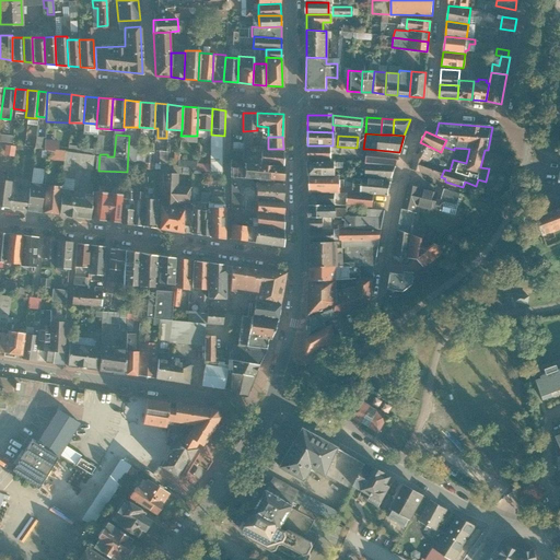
[(67,164),(95,170),(97,154),(71,150),(71,147),(70,147),(70,150),(61,149),(62,140),(47,138),(45,150),(48,150),(47,158),(67,161),(67,164)]
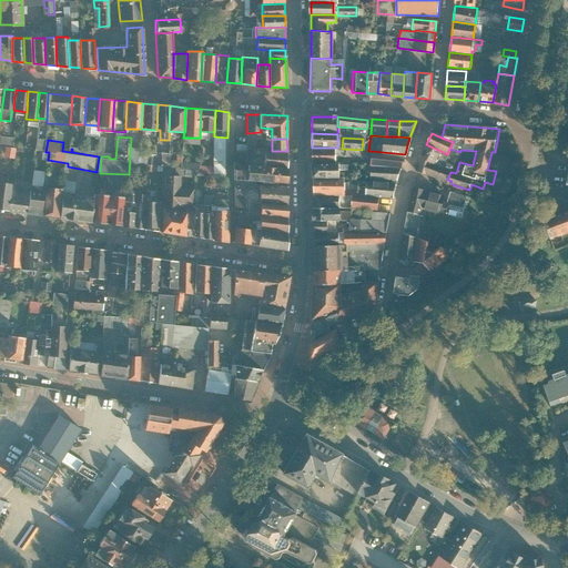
[(440,151),(426,144),(418,158),(434,164),(440,151)]
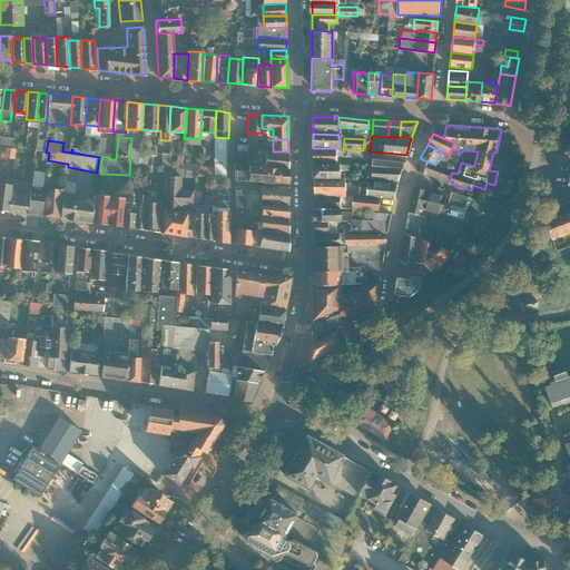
[(336,148),(313,148),(314,164),(336,164),(336,148)]
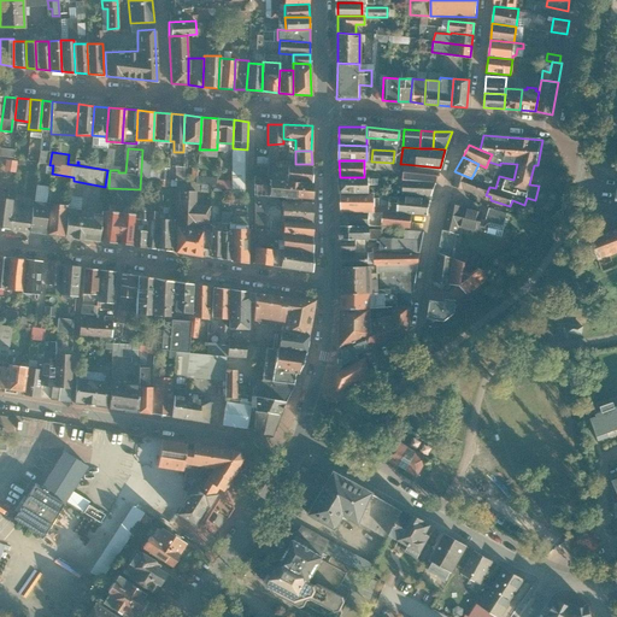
[(403,183),(435,186),(440,168),(404,164),(403,183)]
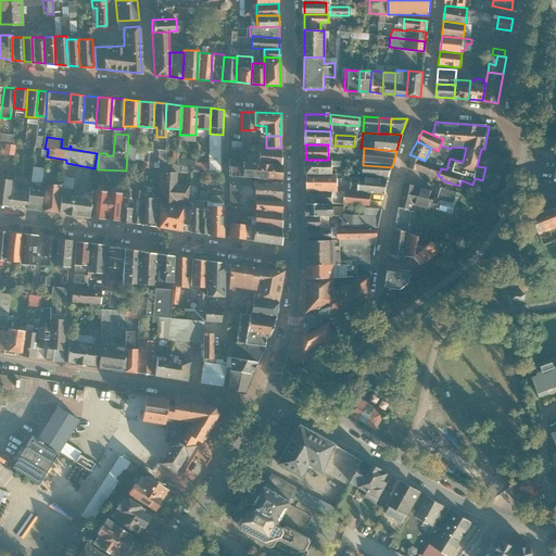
[(281,150),(260,149),(258,162),(281,164),(281,150)]
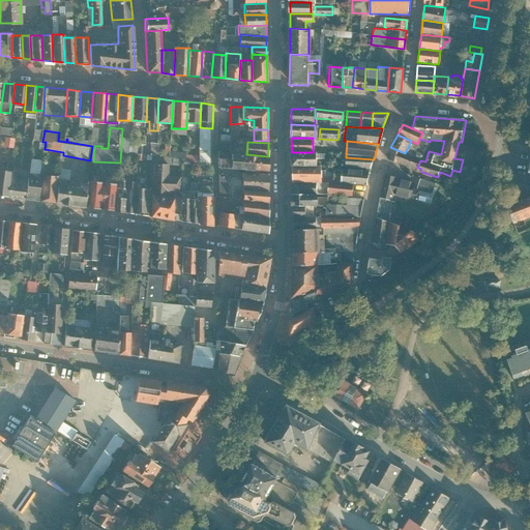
[(152,143),(151,154),(159,154),(159,143),(152,143)]
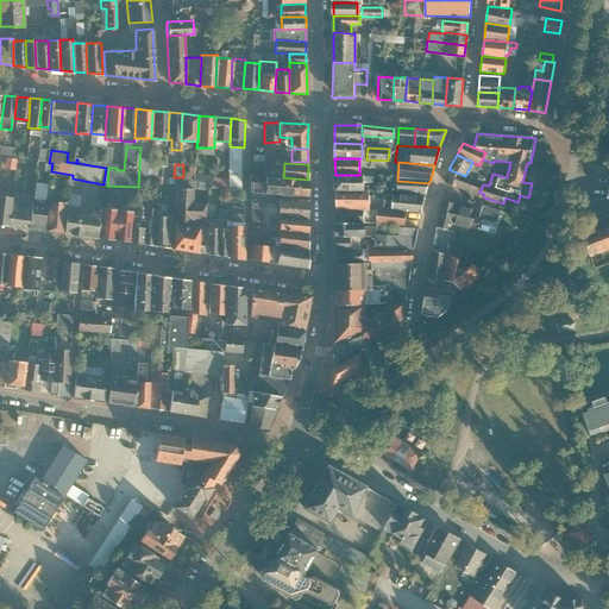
[(465,176),(449,169),(445,183),(479,194),(479,193),(483,184),(483,183),(465,176)]
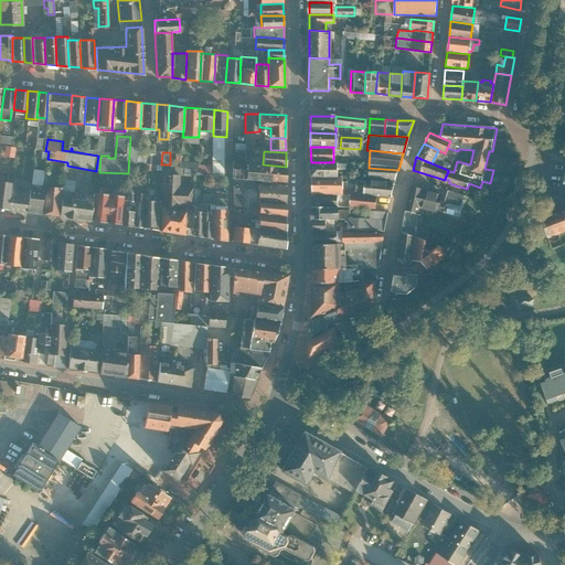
[(333,162),(311,162),(311,176),(337,177),(336,162),(333,162)]
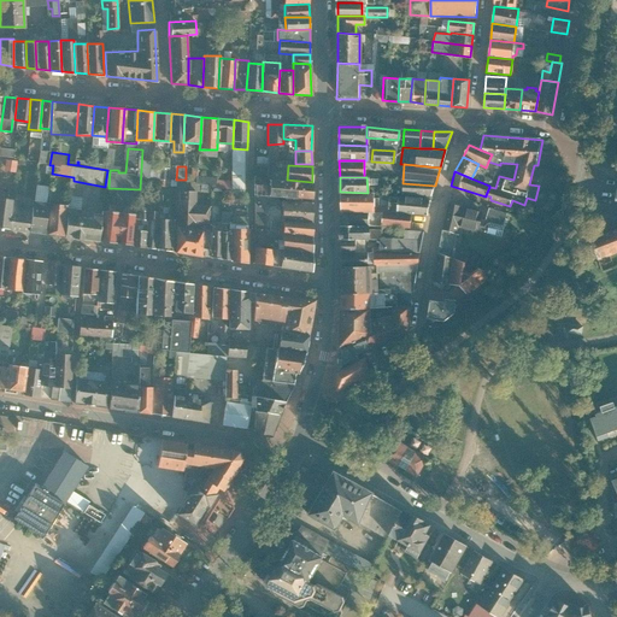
[(312,199),(312,182),(270,178),(268,194),(277,197),(294,198),(312,199)]
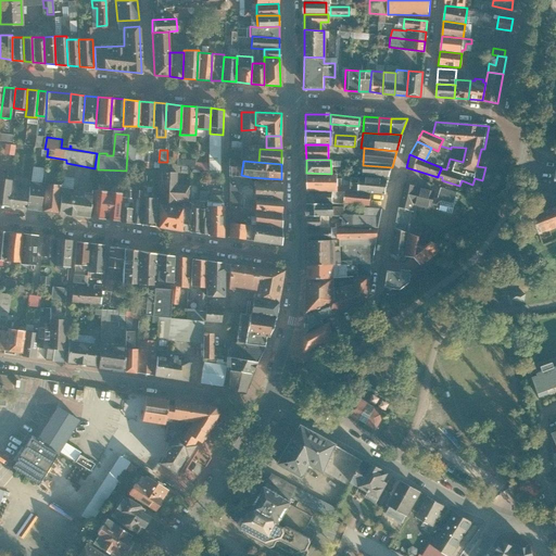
[(363,165),(361,177),(388,179),(392,167),(363,165)]
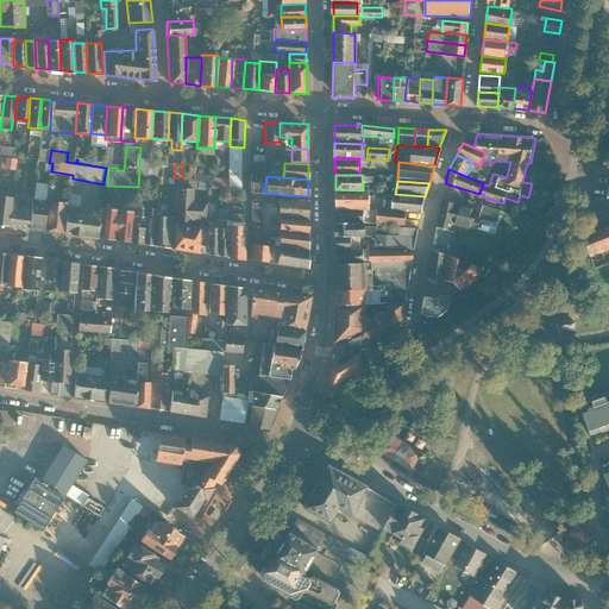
[(608,224),(581,236),(589,256),(608,248),(608,184),(606,199),(608,198),(608,224)]
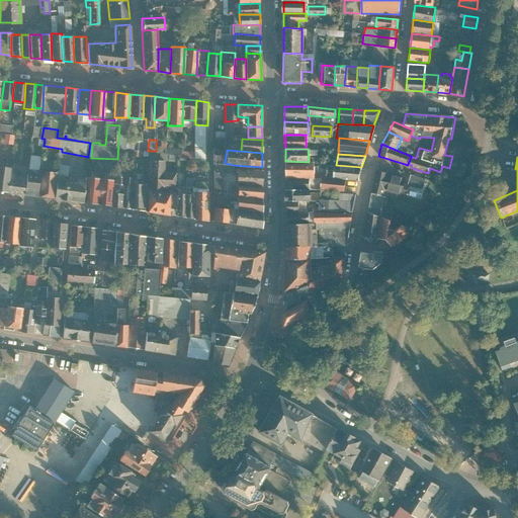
[(150,171),(149,190),(154,191),(154,188),(161,189),(162,188),(161,186),(164,186),(170,187),(176,187),(177,174),(163,172),(164,162),(164,161),(151,160),(150,161),(150,171)]
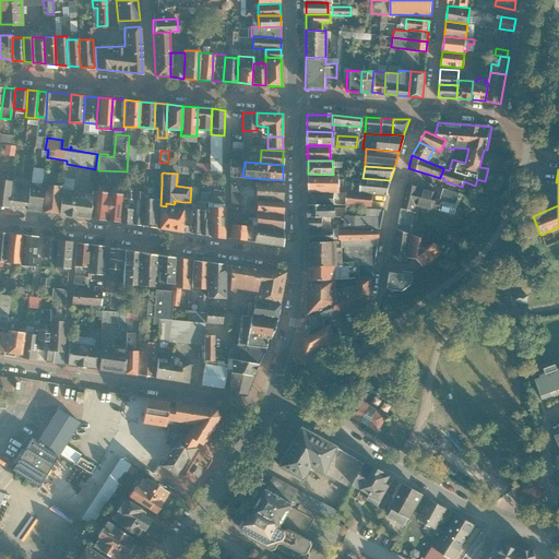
[(333,175),(308,174),(309,192),(333,192),(337,192),(339,175),(333,175)]
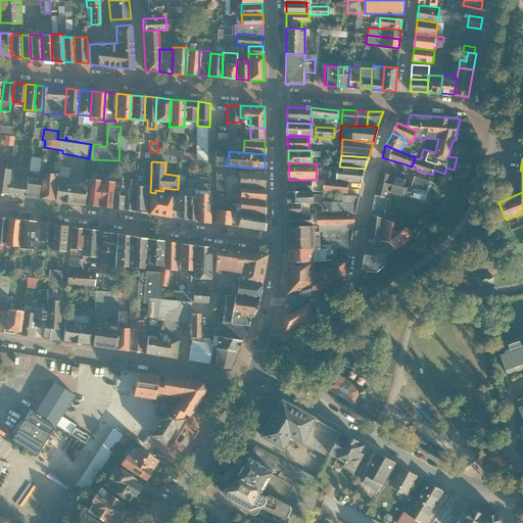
[(217,164),(216,194),(225,195),(224,176),(235,176),(235,167),(227,164),(217,164)]
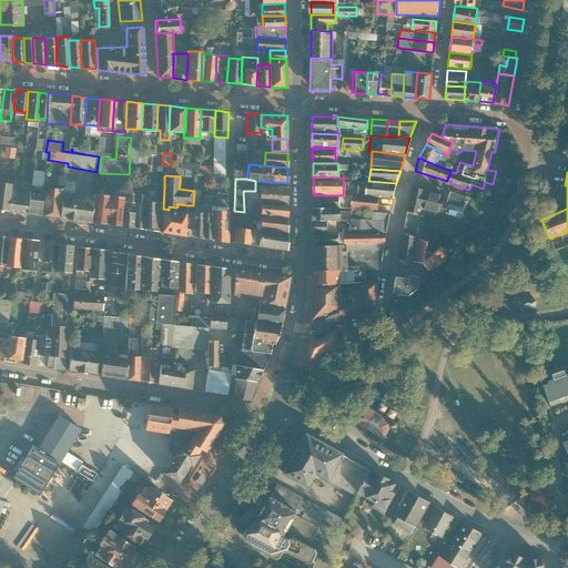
[(0,210),(7,211),(10,186),(10,184),(0,182),(0,210)]
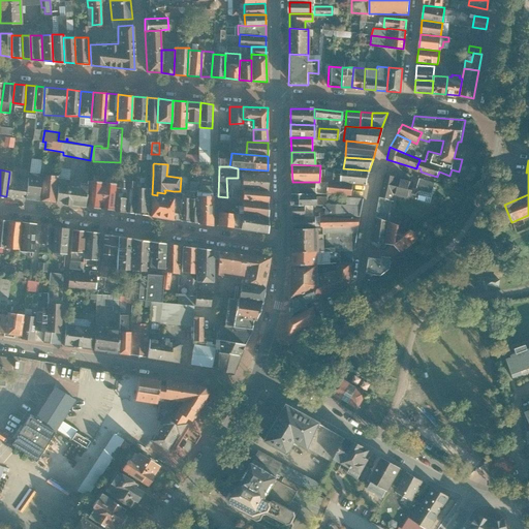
[(341,170),(340,182),(366,184),(368,173),(341,170)]
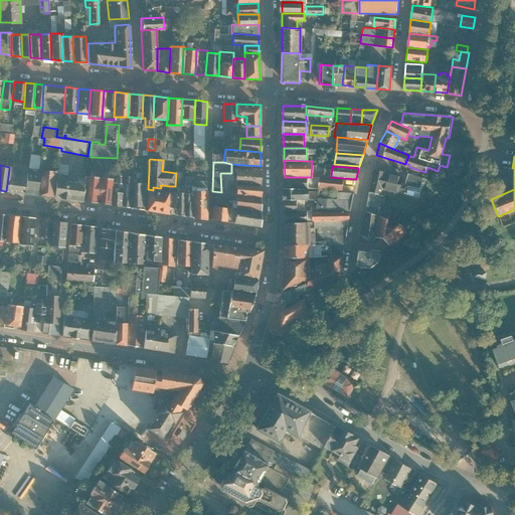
[(25,167),(25,171),(23,193),(37,195),(39,169),(25,167)]
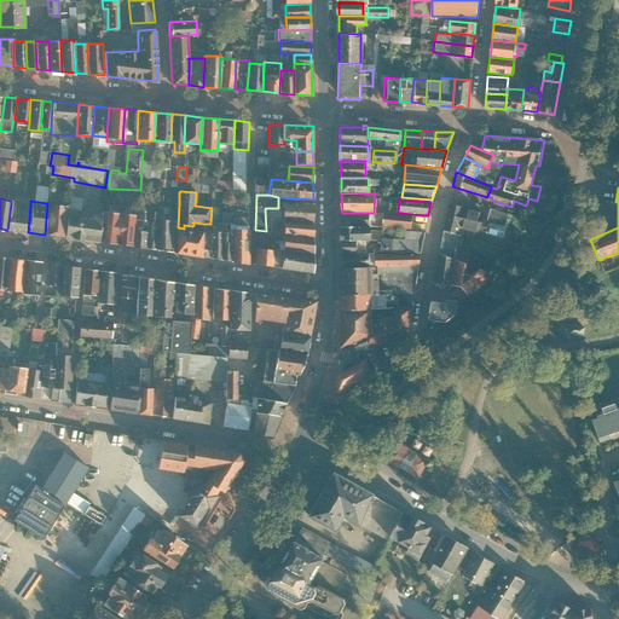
[(283,201),(284,221),(313,224),(312,203),(283,201)]
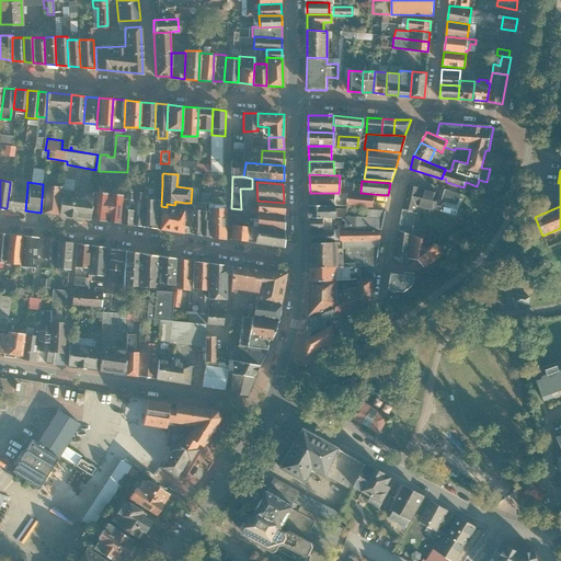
[(27,186),(10,184),(7,208),(25,210),(27,186)]
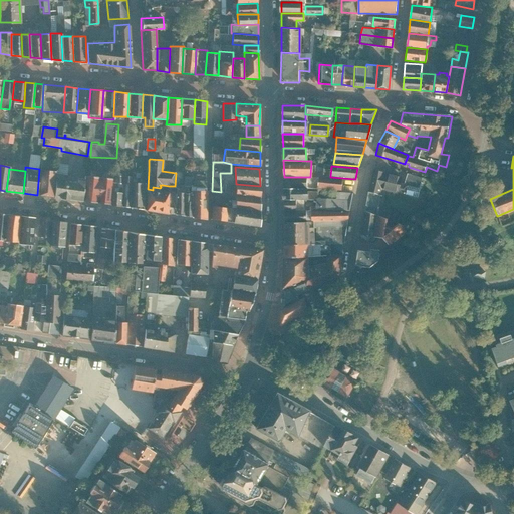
[(55,171),(39,169),(37,195),(52,197),(54,177),(55,171)]
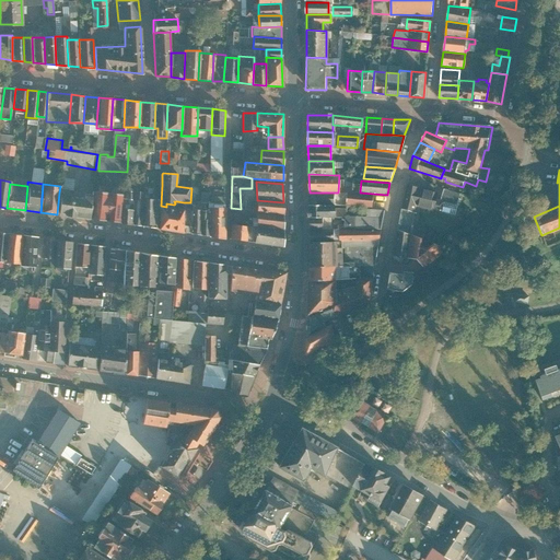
[(438,193),(408,184),(403,209),(413,212),(416,212),(417,206),(455,214),(461,194),(443,188),(440,200),(435,199),(438,193)]
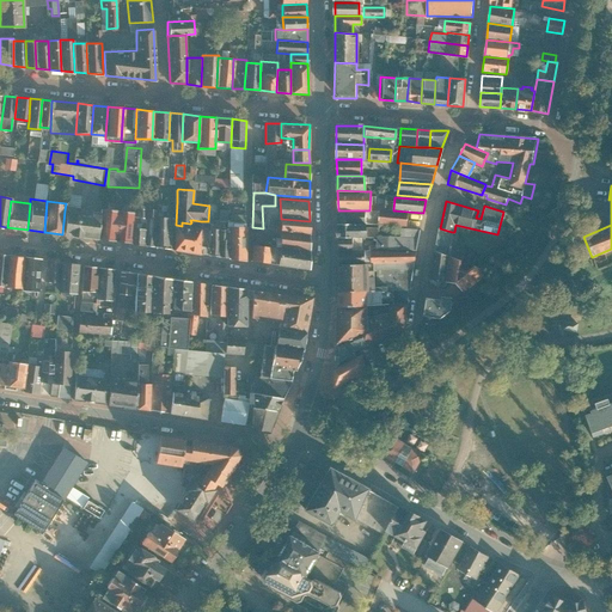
[(146,209),(145,230),(145,245),(154,248),(157,216),(157,209),(146,209)]
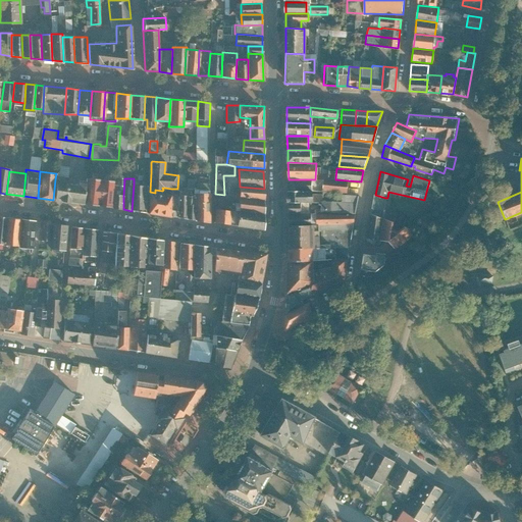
[(85,183),(55,179),(53,200),(83,204),(85,183)]
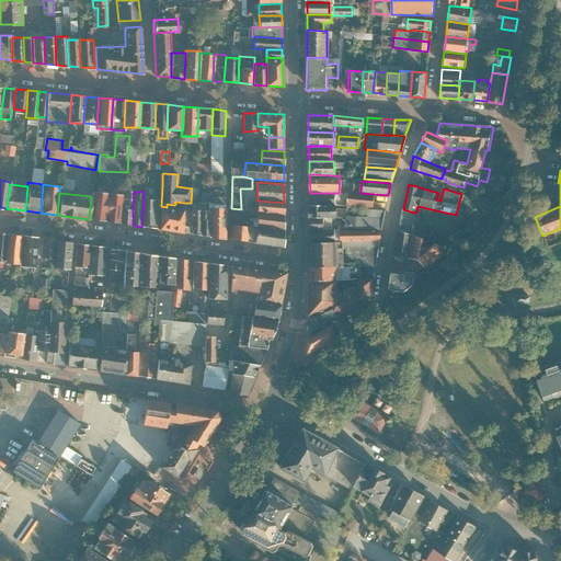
[(334,193),(310,193),(310,206),(334,206),(334,193)]
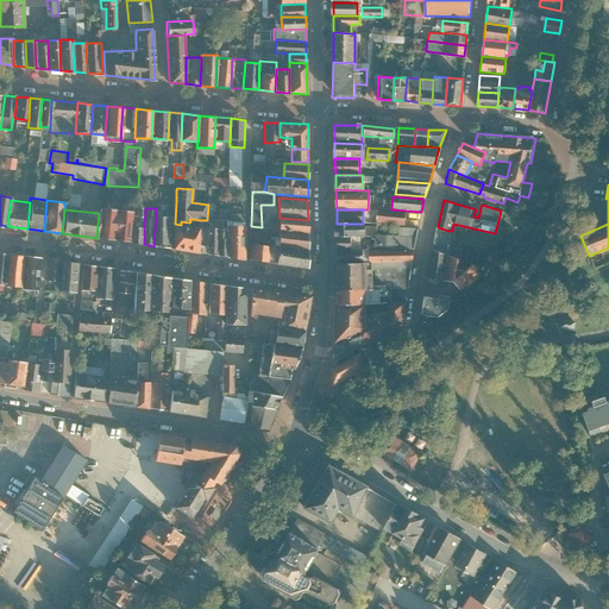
[(405,212),(375,209),(375,223),(403,225),(405,212)]
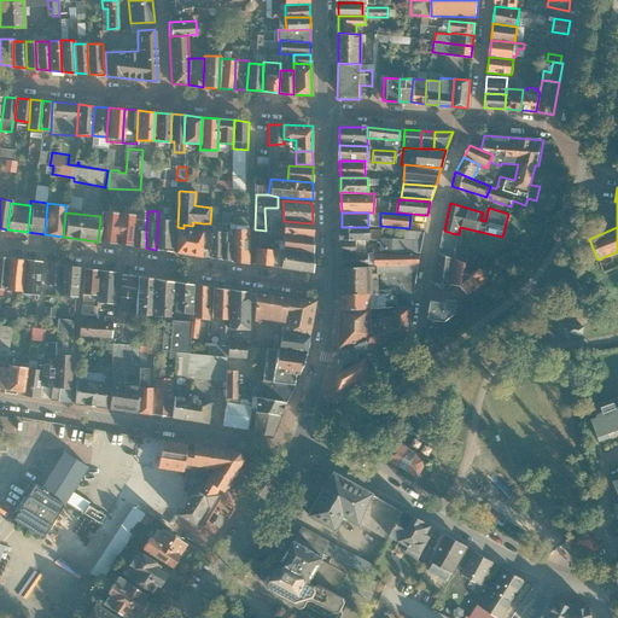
[(133,231),(133,220),(103,216),(101,243),(130,245),(133,231)]
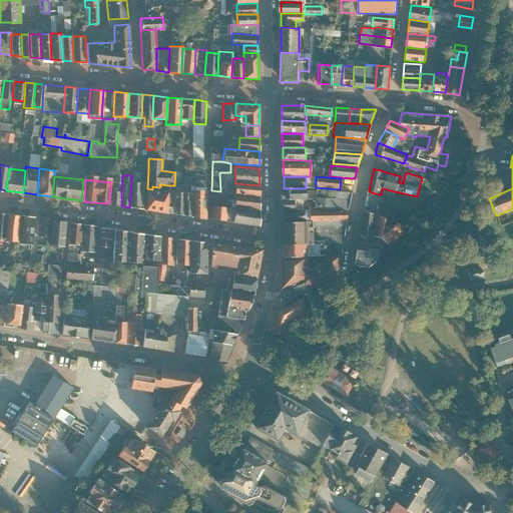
[(144,182),(131,181),(129,207),(143,209),(144,182)]
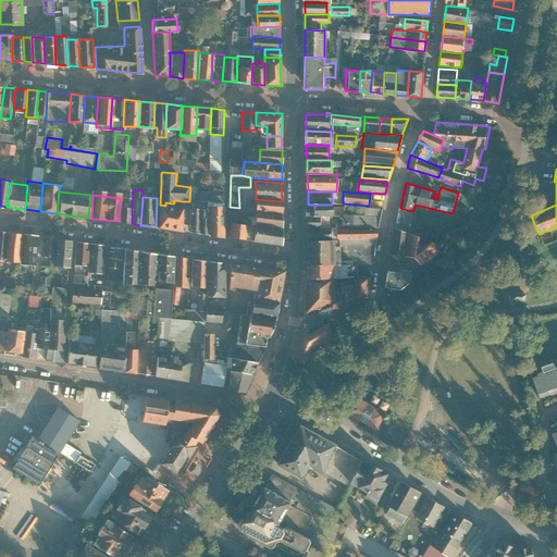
[(256,212),(282,214),(282,201),(256,199),(256,212)]
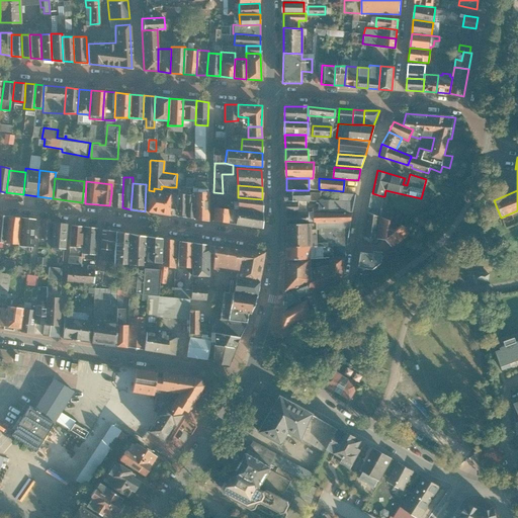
[(149,190),(147,211),(159,213),(162,213),(163,192),(160,192),(154,191),(149,190)]
